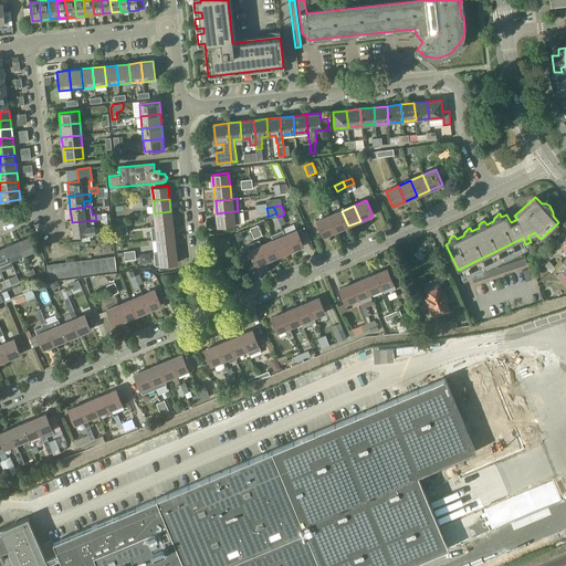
[(170,211),(155,213),(157,227),(173,224),(170,211)]
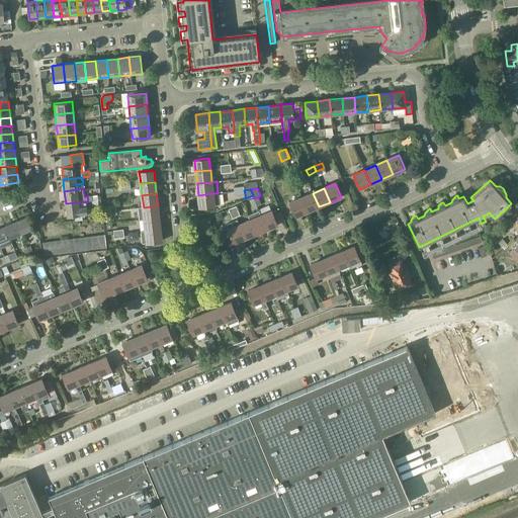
[(200,207),(214,205),(220,205),(218,193),(212,193),(198,195),(200,207)]
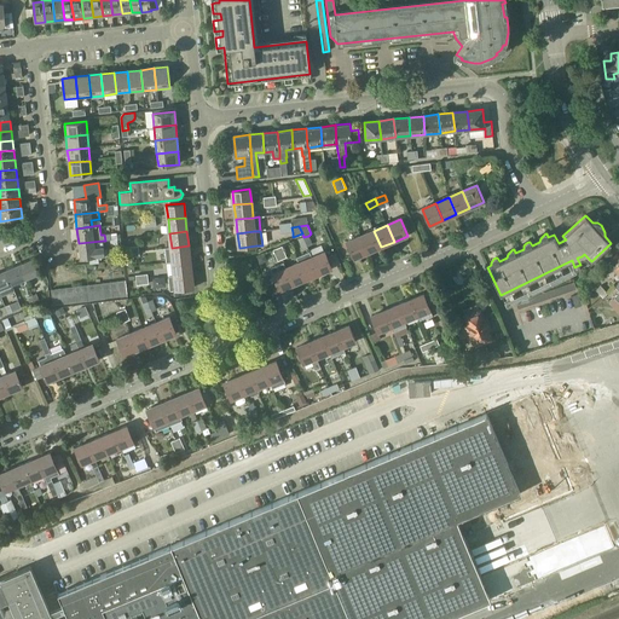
[(360,236),(368,253),(381,247),(374,231),(360,236)]
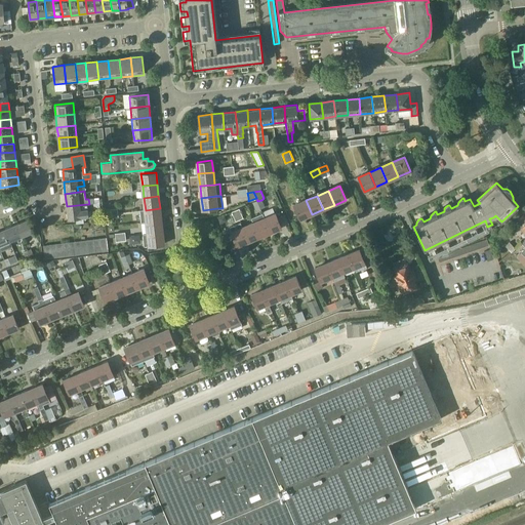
[(300,219),(312,214),(306,200),(294,205),(300,219)]
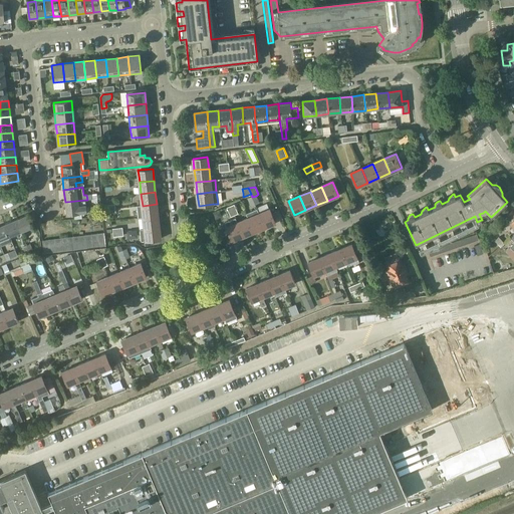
[(82,218),(82,214),(83,215),(86,212),(87,212),(85,200),(65,202),(66,215),(73,214),(74,219),(83,218),(82,218)]
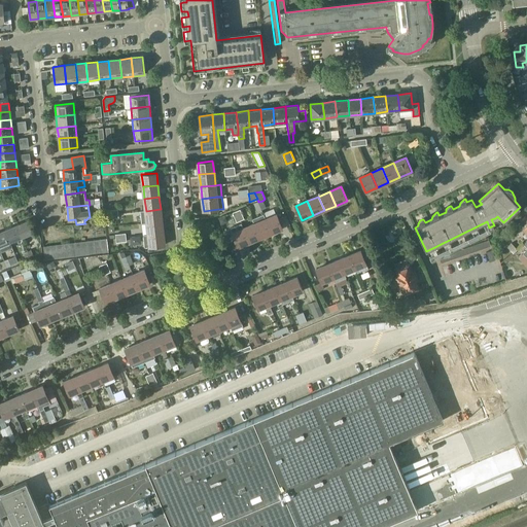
[(147,222),(162,221),(161,209),(146,211),(141,211),(142,223),(147,222)]
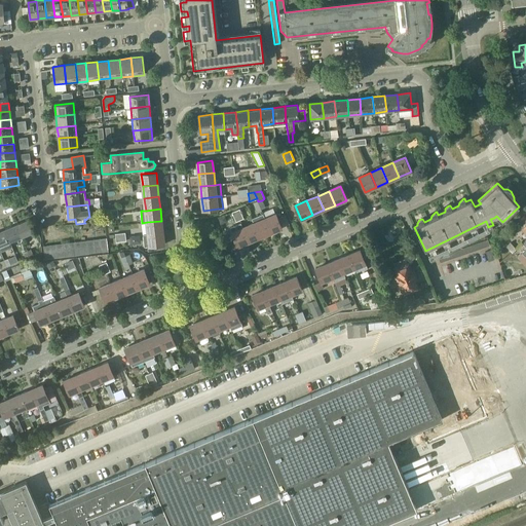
[(265,219),(266,219),(263,214),(252,219),(254,224),(260,237),(271,233),(265,219)]
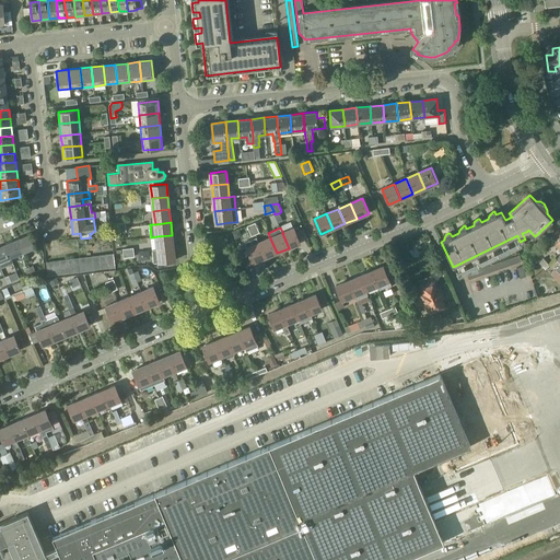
[(282,233),(289,248),(301,243),(294,229),(283,233),(282,233)]
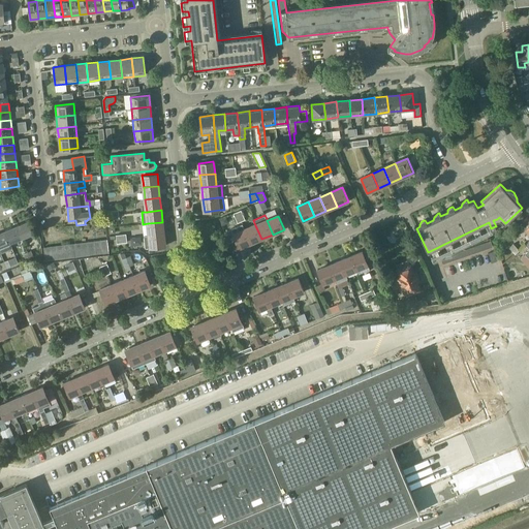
[(17,225),(21,238),(33,232),(29,220),(17,225)]
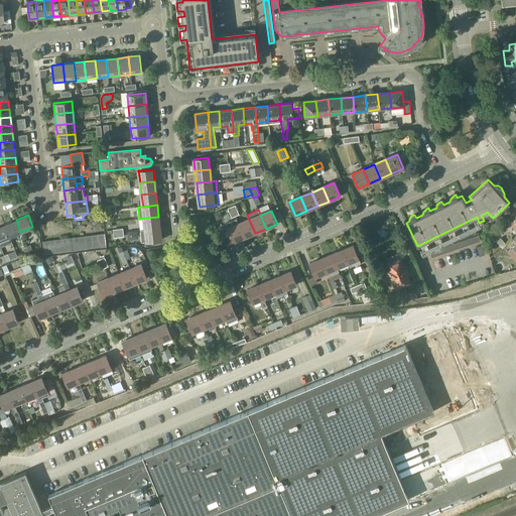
[(145,230),(159,228),(158,217),(144,218),(145,230)]
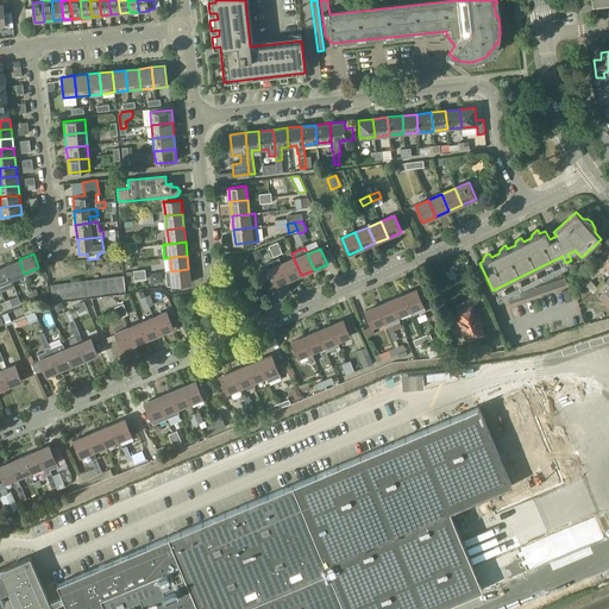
[(275,286),(288,281),(281,264),(282,264),(280,258),(265,264),(275,286)]
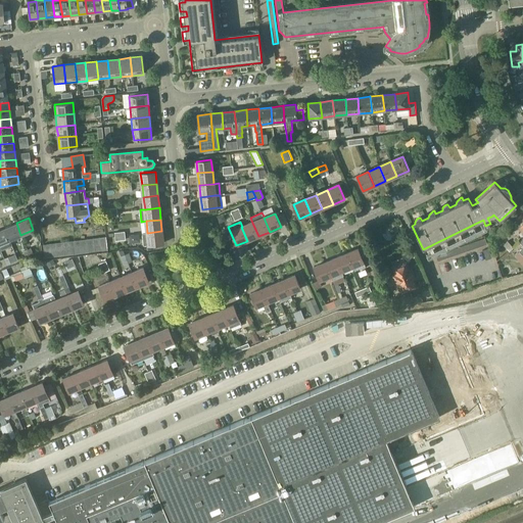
[(10,239),(20,235),(16,223),(5,228),(10,239)]
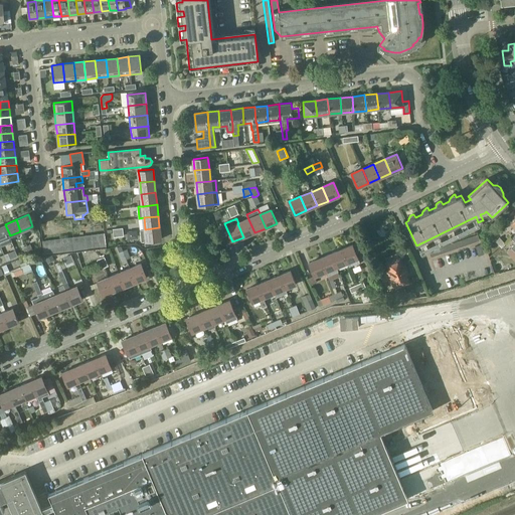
[(243,237),(254,232),(248,219),(238,223),(237,223),(243,237)]
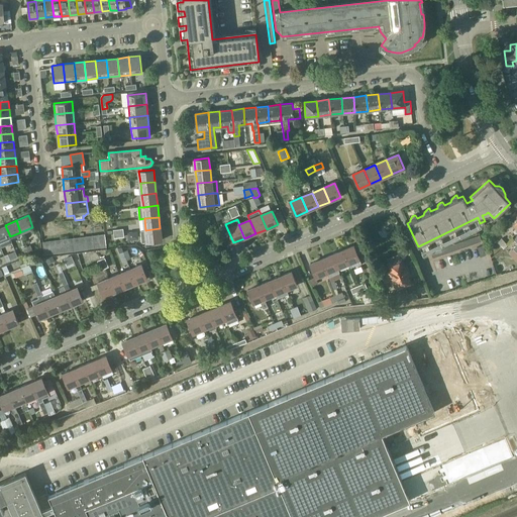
[(10,236),(5,225),(0,226),(0,245),(0,246),(1,247),(12,243),(10,236)]
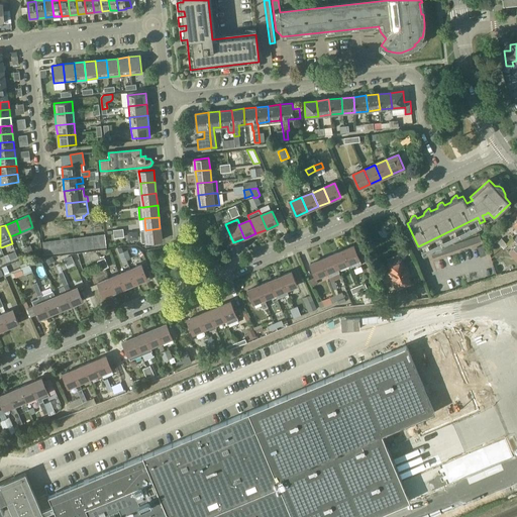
[(142,242),(147,242),(162,240),(160,228),(145,230),(140,230),(142,242)]
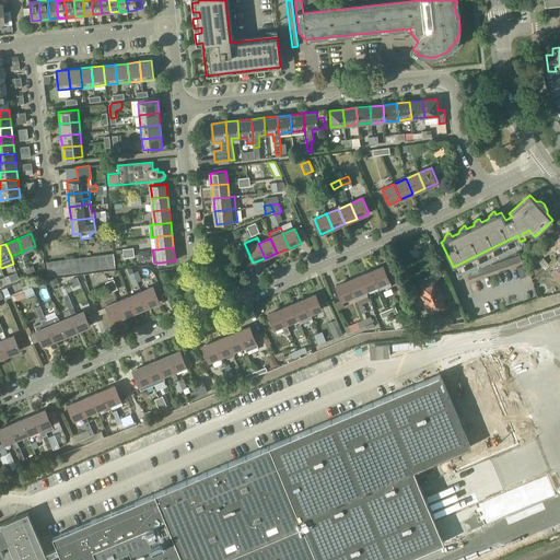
[(520,255),(467,273),(469,280),(522,261),(520,255)]
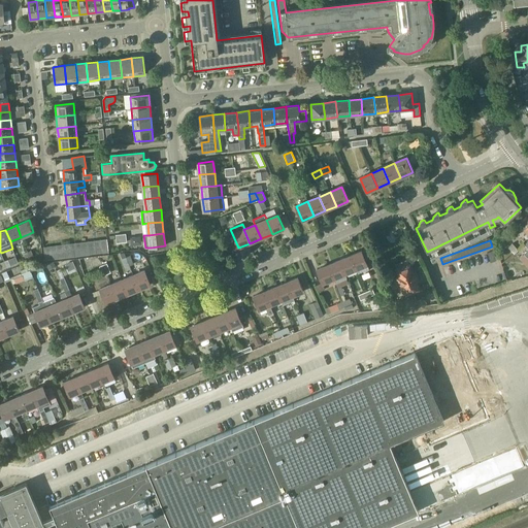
[(514,254),(519,250),(513,243),(507,248),(514,254)]
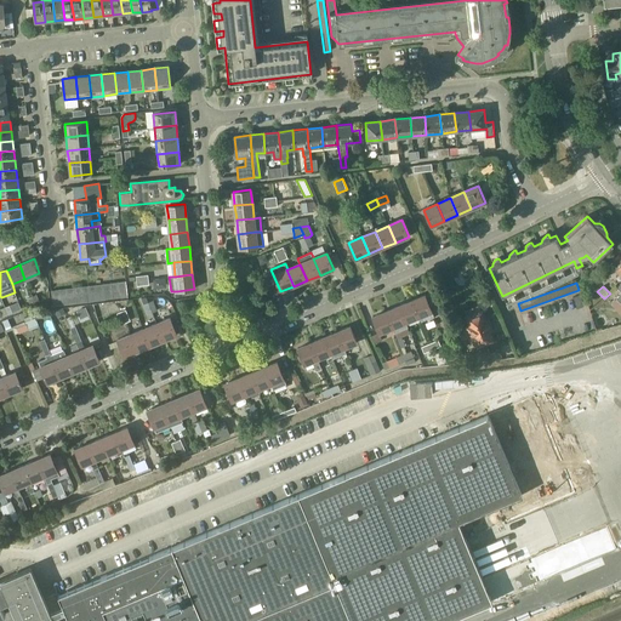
[(573,297),(577,308),(585,306),(580,295),(573,297)]
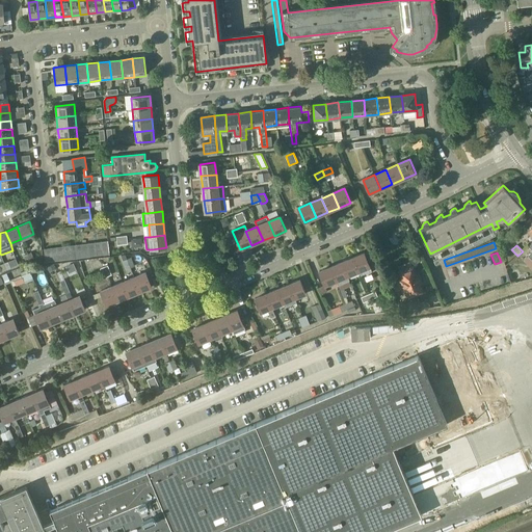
[(353,258),(358,271),(370,266),(365,254),(353,258)]
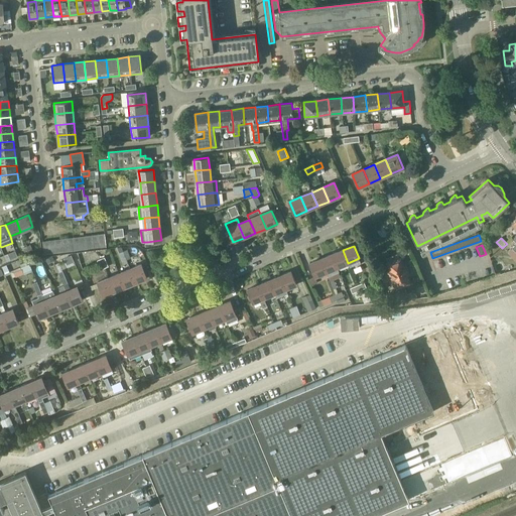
[(127,259),(123,251),(122,247),(117,248),(119,253),(122,262),(127,259)]
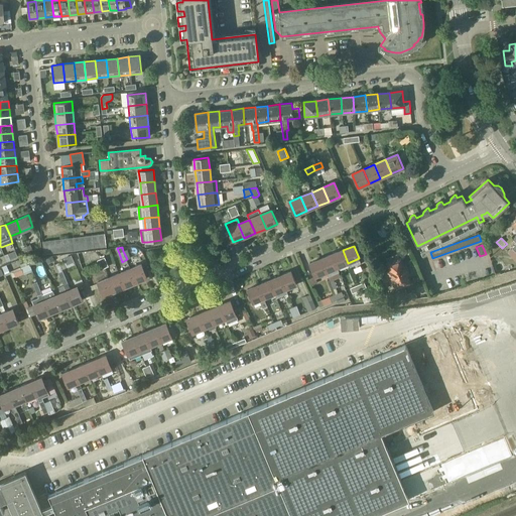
[(15,250),(8,254),(10,259),(18,256),(15,250)]
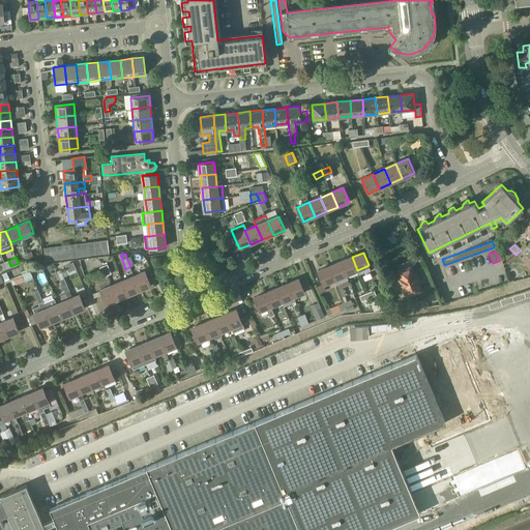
[(346,274),(357,270),(352,257),(341,262),(346,274)]
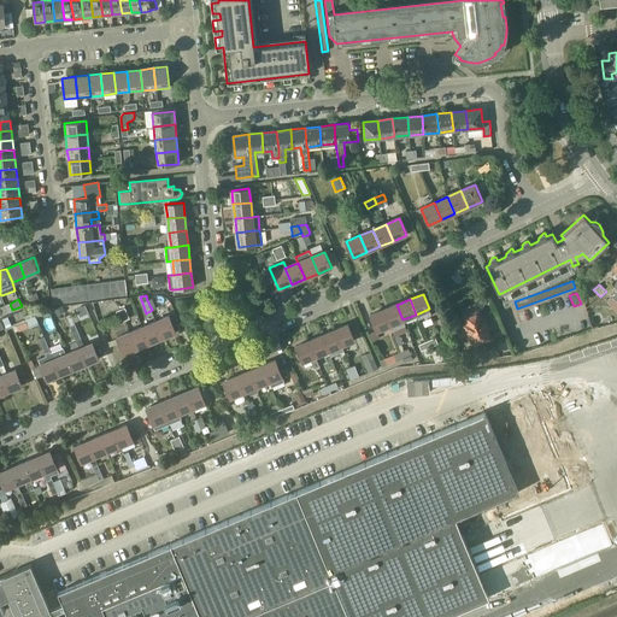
[(54,317),(65,312),(62,304),(54,307),(54,309),(52,311),(54,317)]
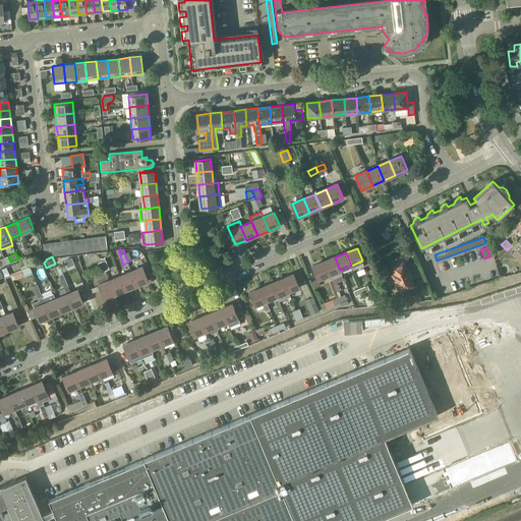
[(340,270),(335,257),(324,262),(330,275),(329,275),(331,279),(342,275),(340,270)]
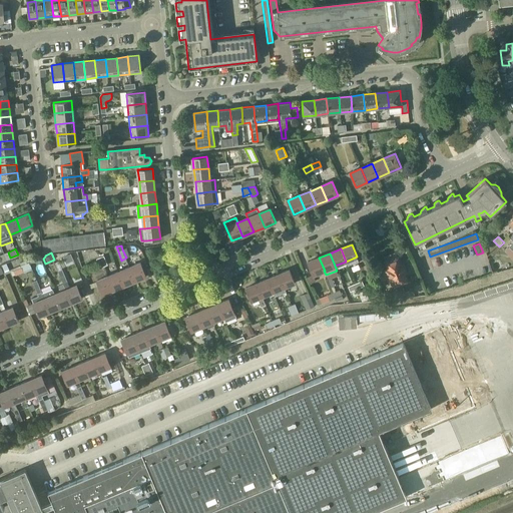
[(30,264),(40,263),(39,254),(29,255),(30,264)]
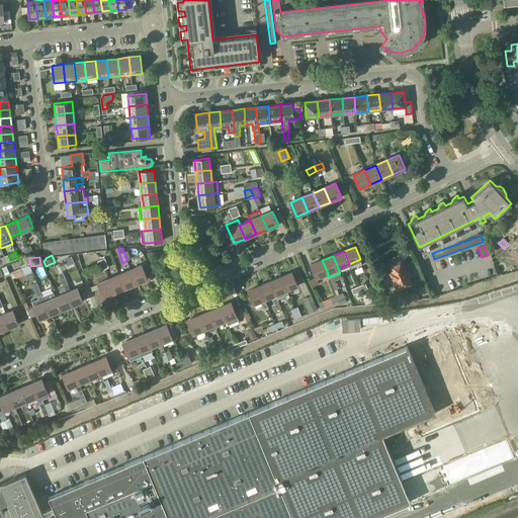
[(400,261),(399,257),(390,260),(392,264),(390,265),(393,273),(391,274),(383,277),(385,283),(393,280),(394,282),(396,281),(399,289),(412,284),(409,276),(411,275),(408,267),(405,268),(402,260),(400,261)]
